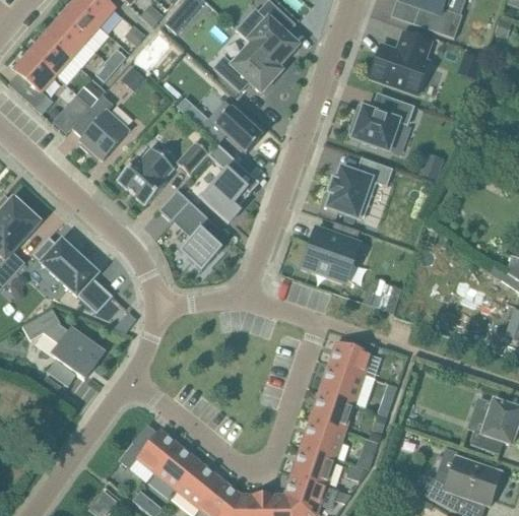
[(76,0),(74,2),(101,24),(115,8),(106,0),(76,0)]
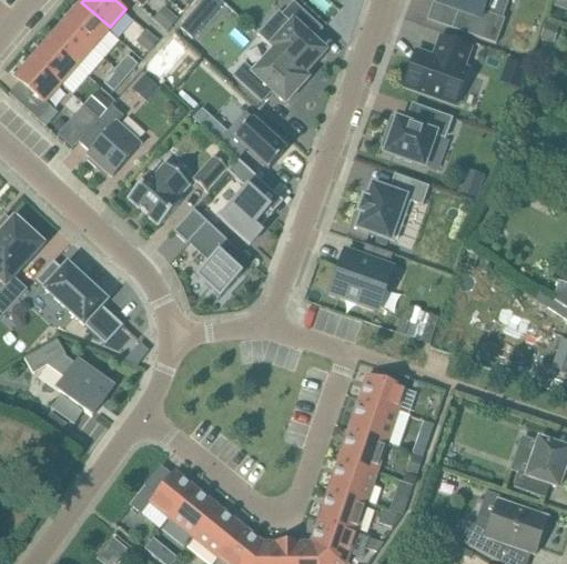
[(273,42),(305,72),(327,49),(314,37),(324,26),(296,0),(294,0),(283,12),(293,21),(273,42)]
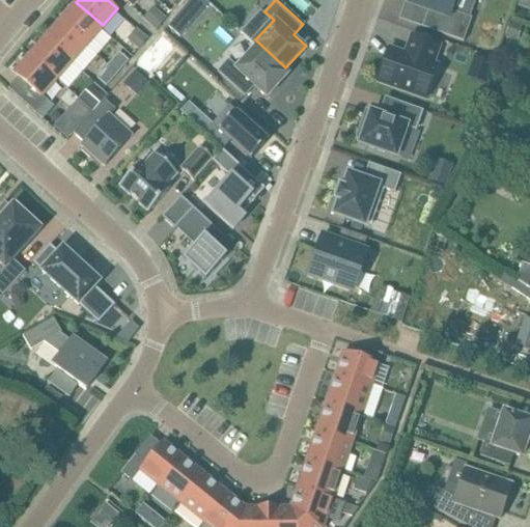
[(429,8),(424,24),(465,38),(473,15),(453,8),(456,0),(410,0),(410,1),(429,8)]
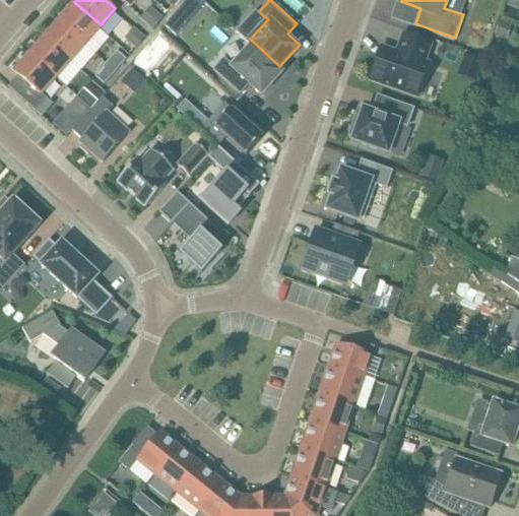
[(85,42),(101,24),(74,2),(60,19),(85,42)]
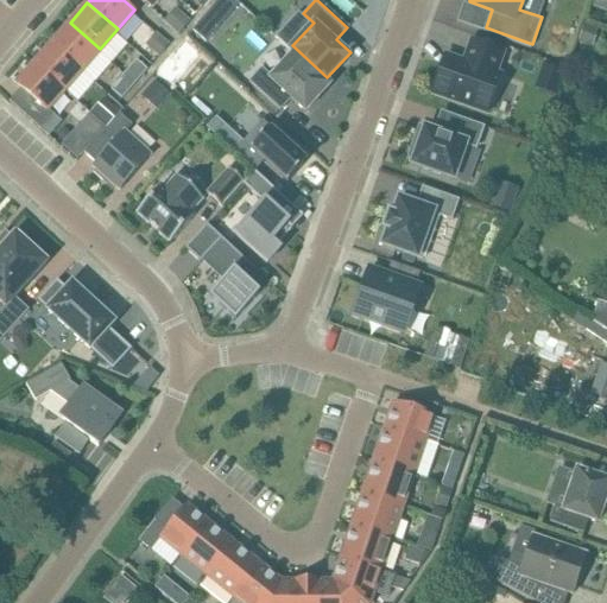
[(178,32),(191,18),(177,5),(164,19),(178,32)]
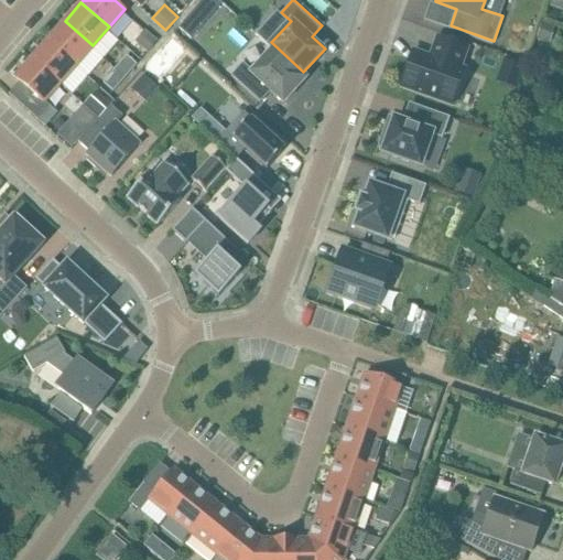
[(192,12),(180,25),(193,35),(204,22),(192,12)]
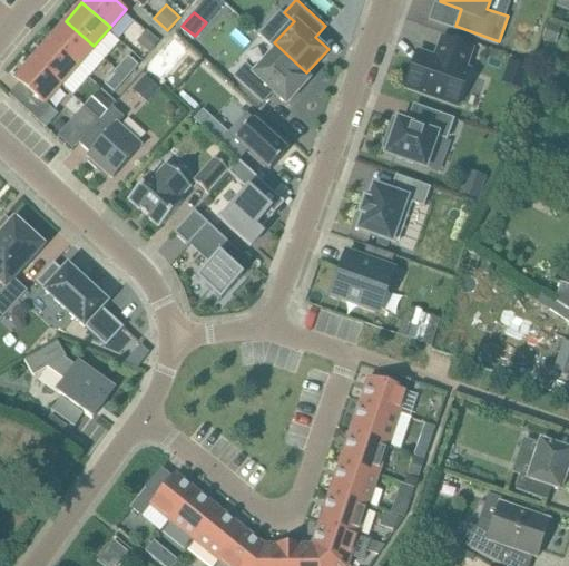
[(562,22),(548,18),(542,36),(557,40),(562,22)]
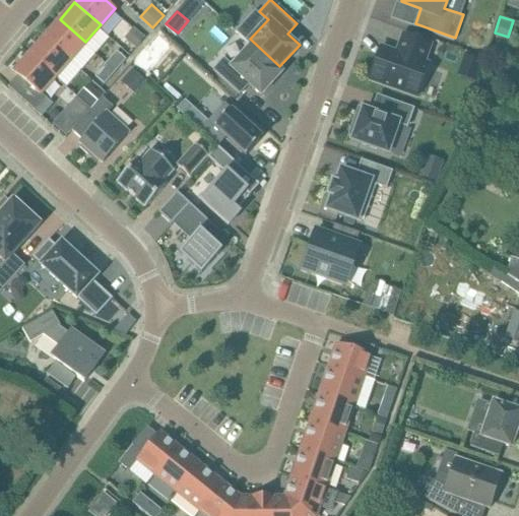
[(45,36),(71,58),(85,42),(60,19),(45,36)]
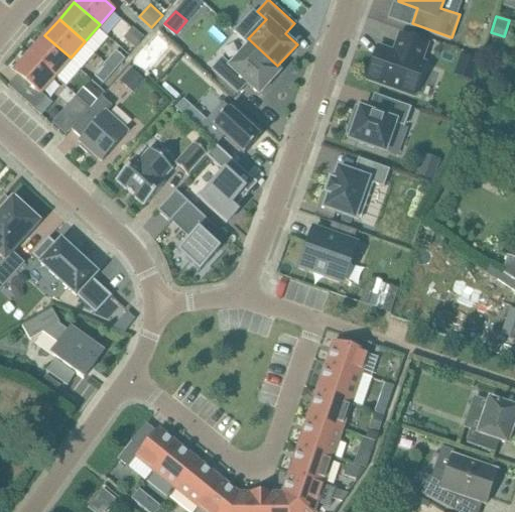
[(133,25),(124,35),(135,46),(145,35),(133,25)]
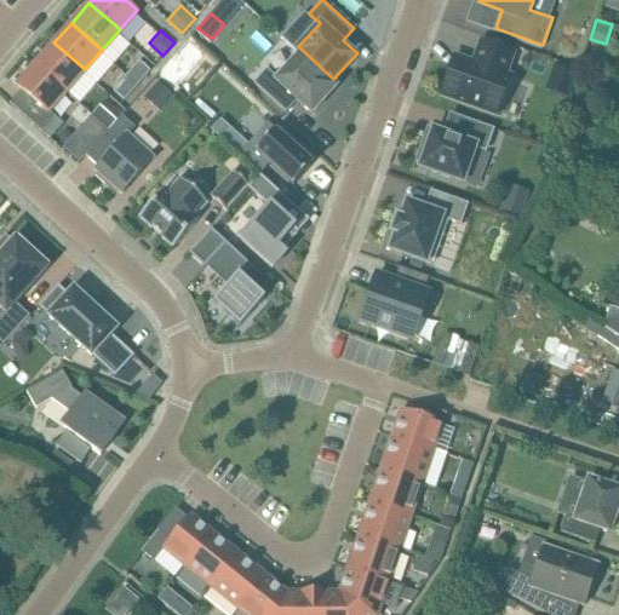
[(456,52),(442,92),(499,111),(513,73),(508,70),(515,50),(482,38),(475,58),(456,52)]
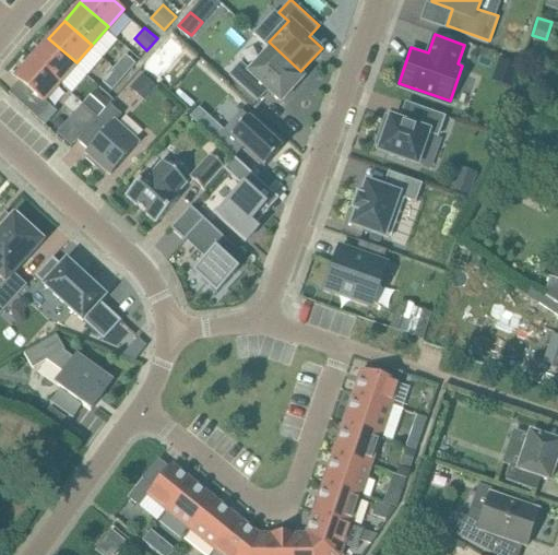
[(33,57),(61,81),(76,62),(48,38),(33,57)]
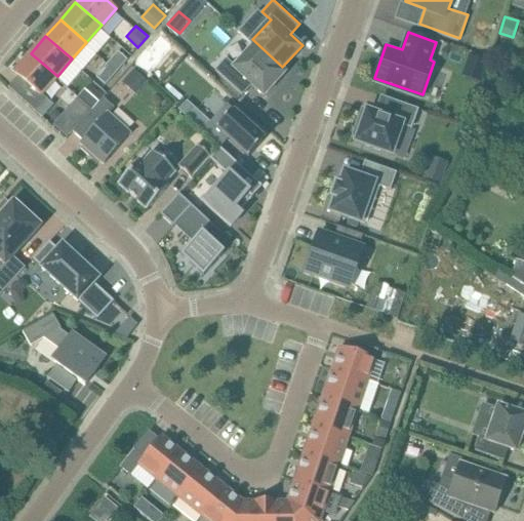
[(286,70),(282,67),(252,39),(251,40),(254,43),(236,64),(228,55),(216,68),(243,92),(252,82),(265,93),(286,70)]
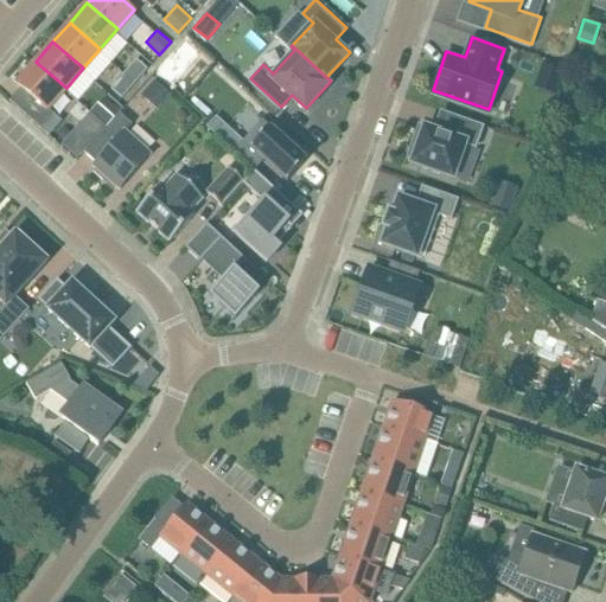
[(138,57),(125,71),(135,81),(148,66),(138,57)]
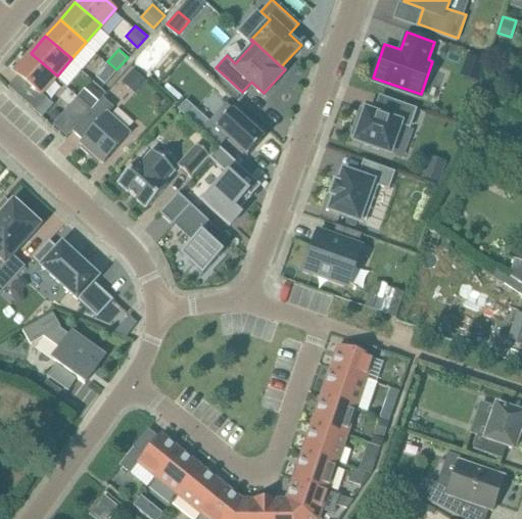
[(57,76),(31,53),(16,69),(42,92),(57,76)]
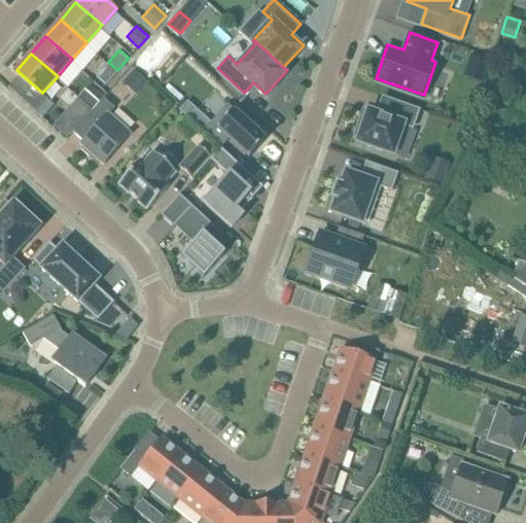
[(483,79),(490,58),(478,54),(470,74),(483,79)]
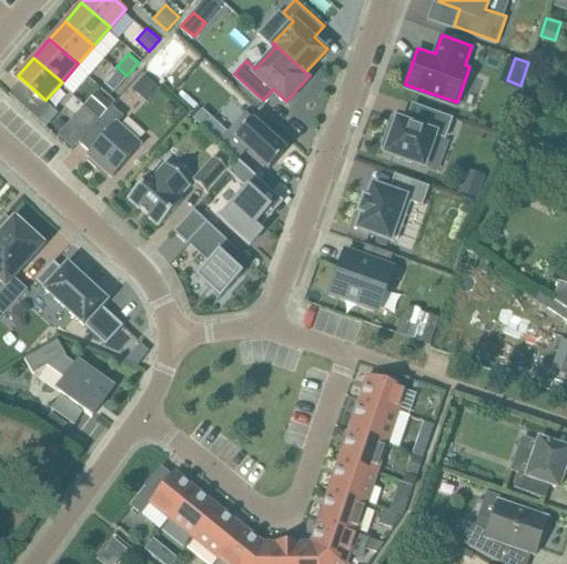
[(114,90),(127,76),(117,67),(104,80),(114,90)]
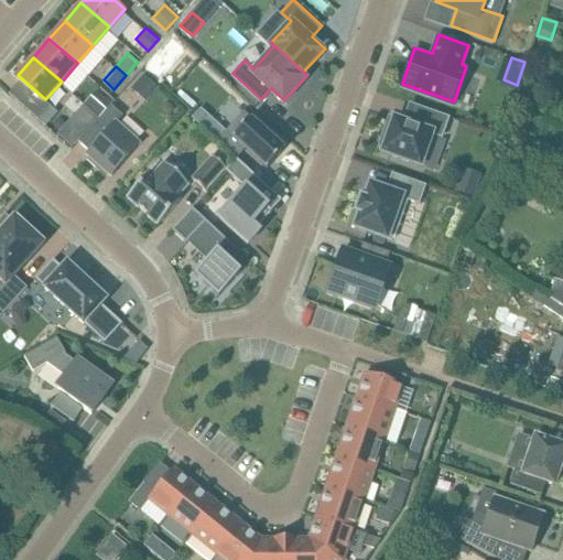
[(133,87),(145,99),(158,86),(145,74),(133,87)]
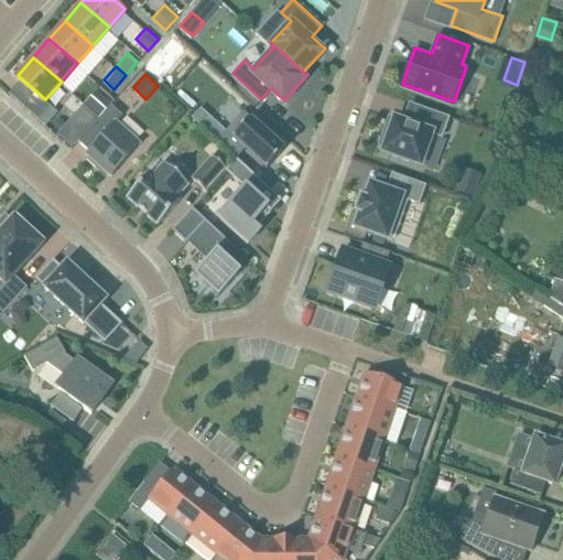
[(99,92),(87,105),(99,116),(110,101),(99,92)]
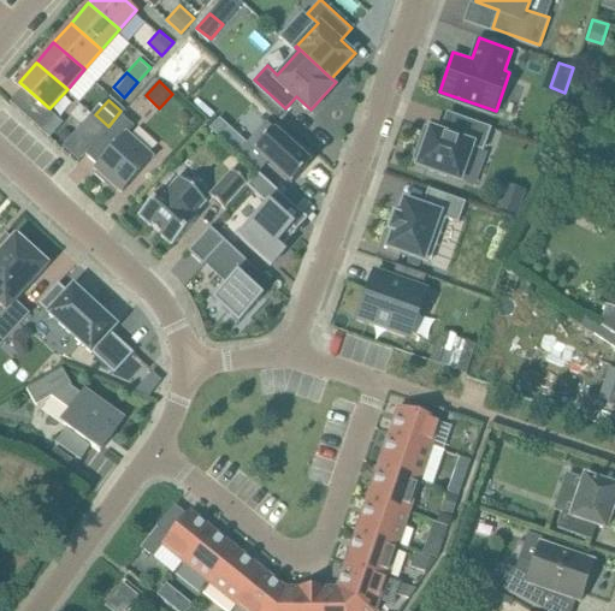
[(134,122),(122,111),(120,111),(108,126),(87,152),(99,161),(95,165),(99,168),(96,171),(106,181),(108,177),(122,190),(154,154),(128,129),(134,122)]
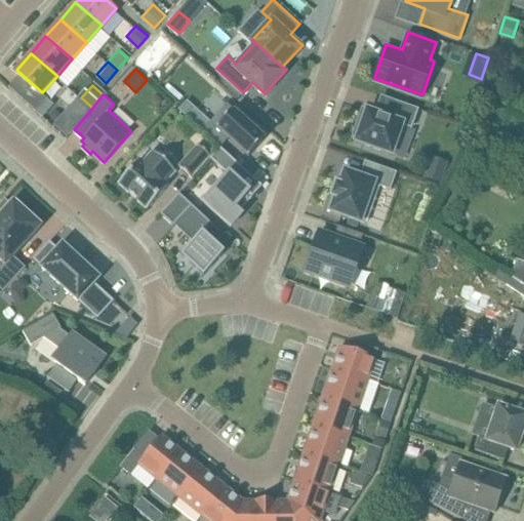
[(363,107),(358,123),(362,125),(357,139),(393,152),(403,122),(412,125),(418,107),(386,94),(379,112),(363,107)]
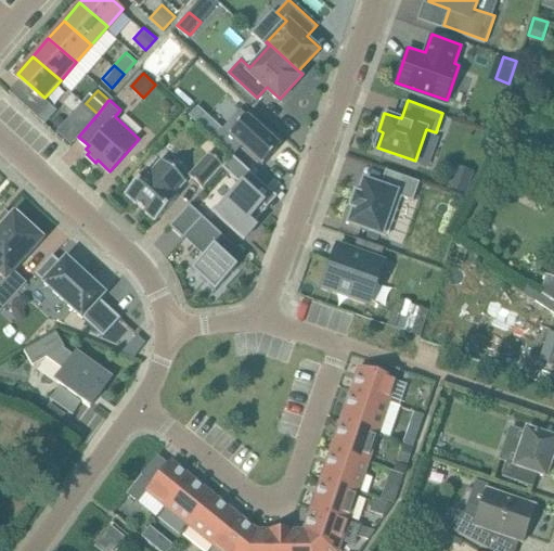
[(98,114),(86,103),(74,116),(86,127),(98,114)]
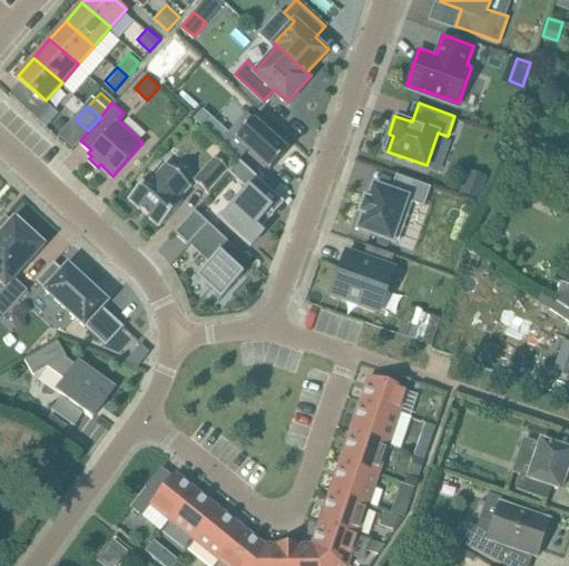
[(241,157),(249,147),(272,167),(290,147),(247,109),(221,139),(241,157)]
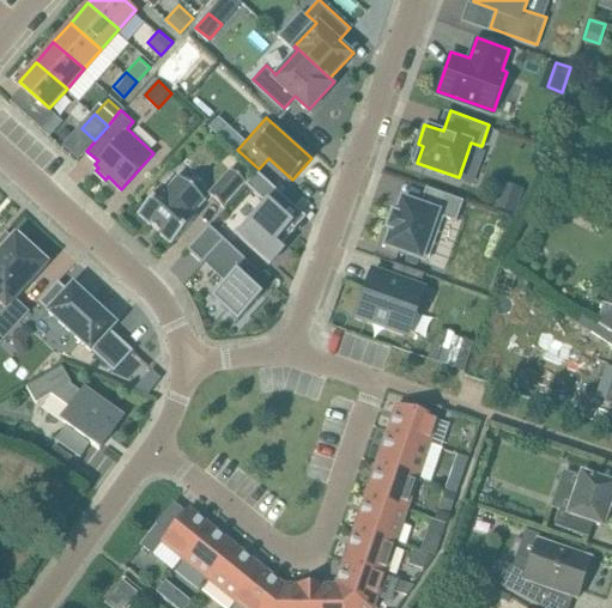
[(232,165),(210,190),(225,205),(248,180),(232,165)]
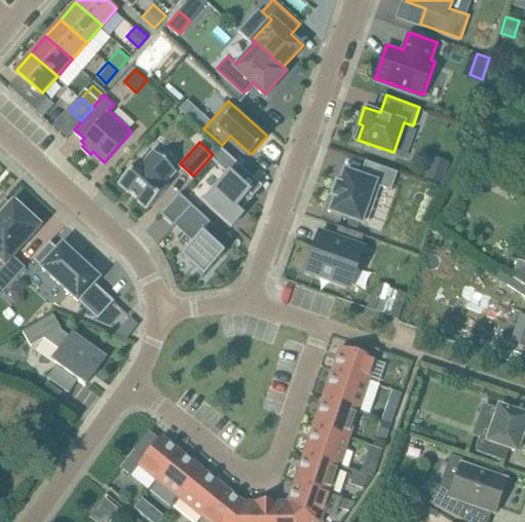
[(212,156),(230,173),(205,199),(232,225),(244,213),(240,210),(255,194),(241,181),(251,172),(222,145),(212,156)]
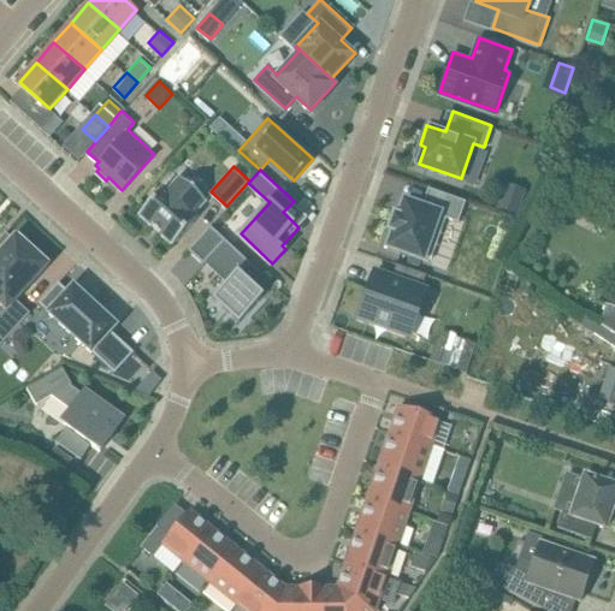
[(165,185),(141,212),(175,242),(199,215),(195,212),(207,199),(181,175),(169,189),(165,185)]
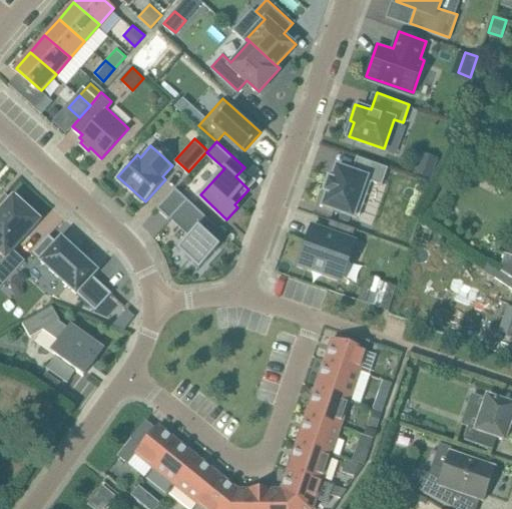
[(420,173),(431,177),(439,156),(427,152),(420,173)]
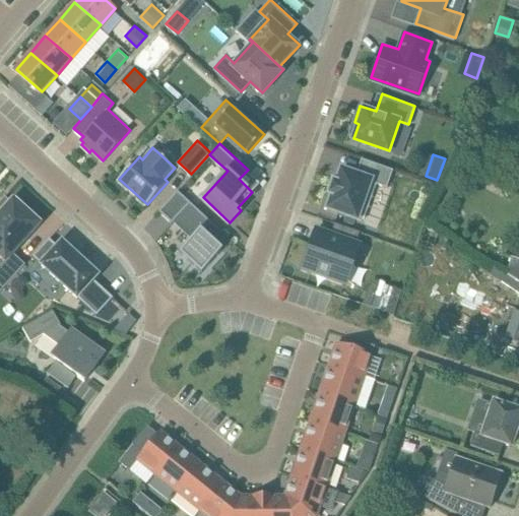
[(339,191),(333,205),(365,216),(378,179),(389,183),(395,168),(365,156),(360,171),(347,167),(343,178),(339,177),(335,190),(339,191)]
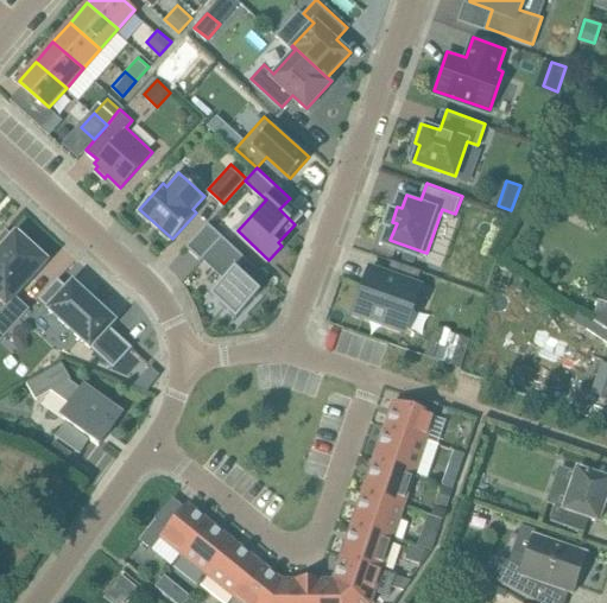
[(233,317),(234,318),(259,292),(246,280),(257,268),(259,271),(260,270),(208,222),(185,246),(201,260),(207,253),(228,273),(210,292),(235,315),(233,317)]
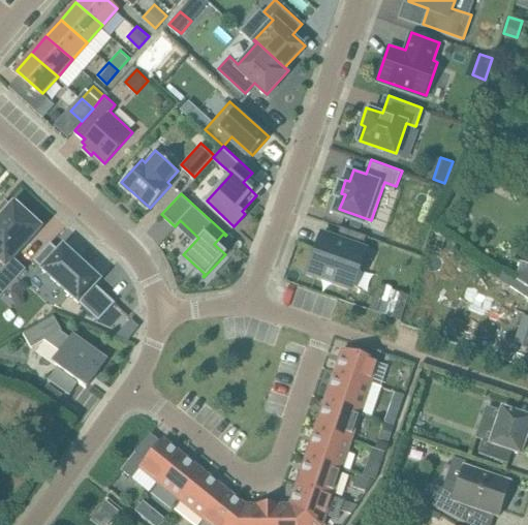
[(12,203),(6,197),(0,204),(0,213),(1,215),(0,216),(0,258),(2,261),(0,263),(0,296),(27,267),(14,255),(42,225),(16,199),(12,203)]
